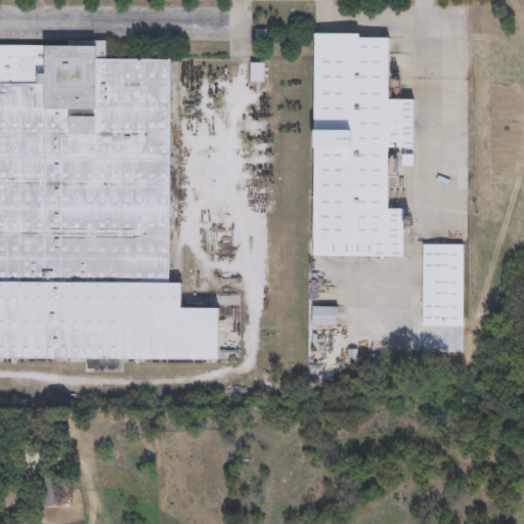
[(387,37),(387,98),(410,97),(410,146),(383,147),(384,210),(402,210),(402,259),(312,260),(311,260),(309,37),(316,37),(387,37)]
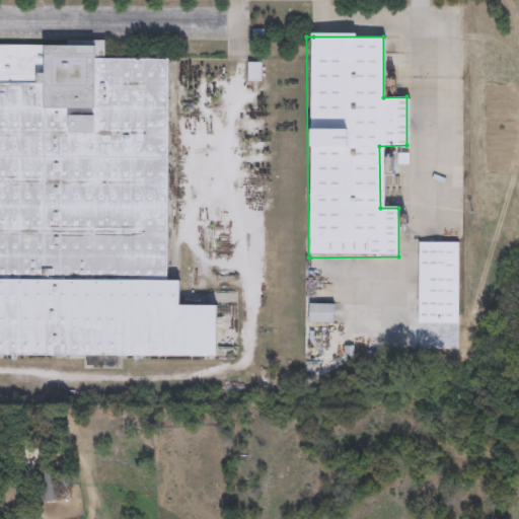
[(0,43),(93,44),(93,56),(169,56),(167,282),(176,282),(176,305),(215,305),(215,359),(0,356),(0,43)]
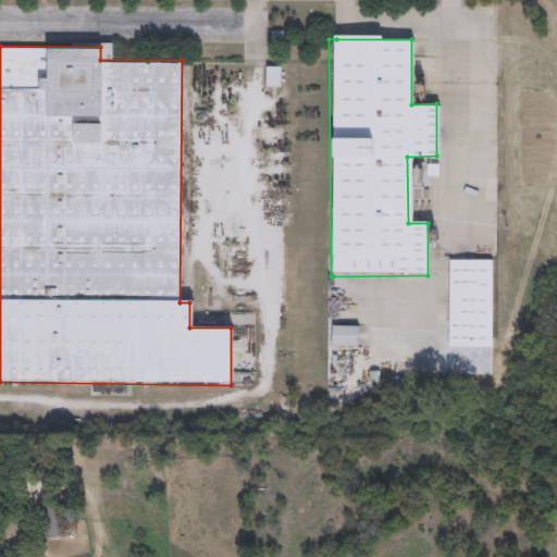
[(281,85),(265,85),(267,65),(281,65),(281,85)]
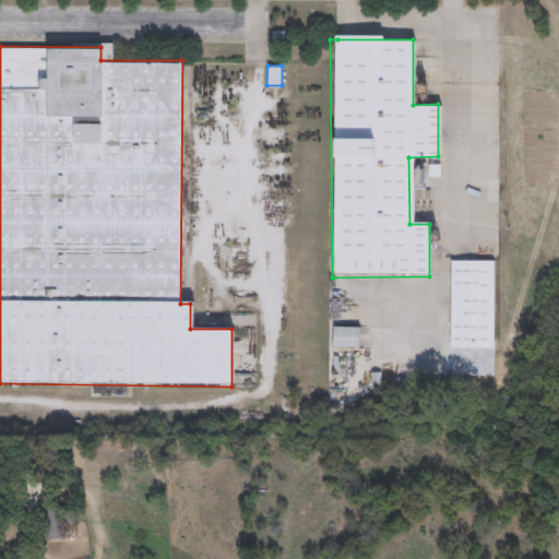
[(492,349),(452,348),(453,260),(494,261),(492,349)]
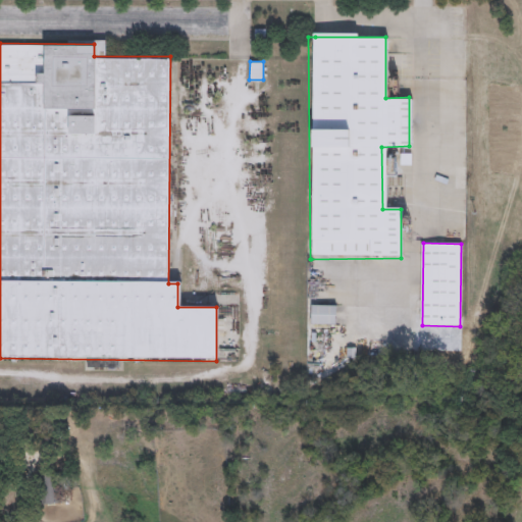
[(340,304),(338,326),(310,324),(309,324),(310,317),(311,302),(340,304)]
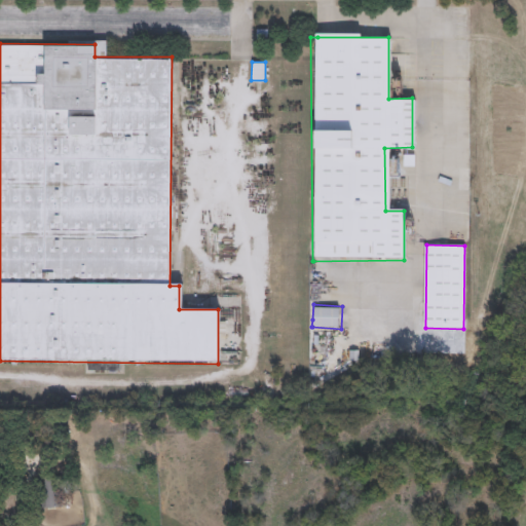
[(67,429),(54,442),(46,434),(59,421),(67,429)]
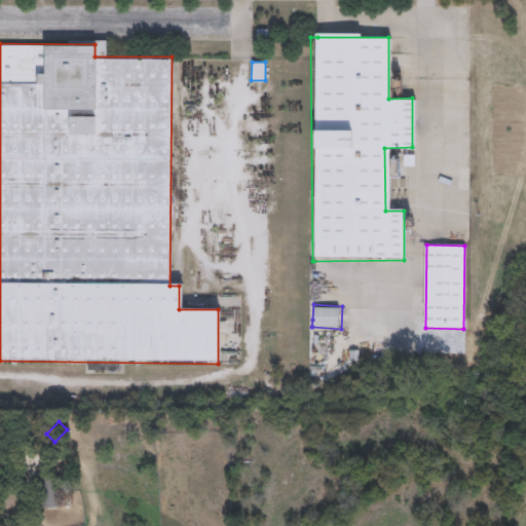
[(62,477),(62,481),(69,481),(69,493),(63,493),(63,508),(44,508),(44,477),(62,477)]
